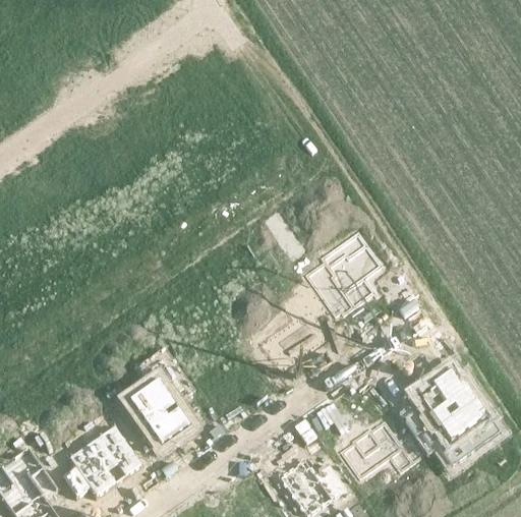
[(290,233),(279,240),(289,253),(298,246),(294,240),(295,240),(290,233)]
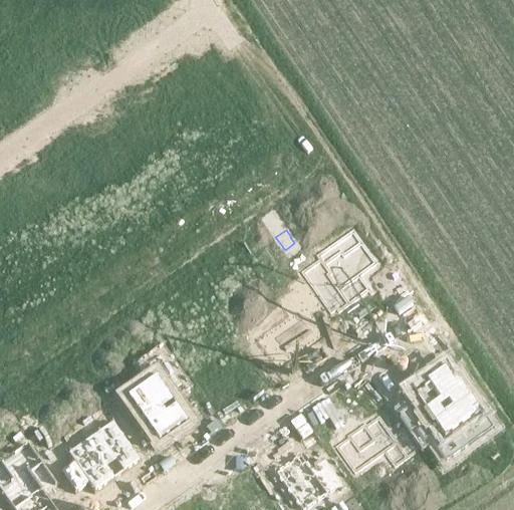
[(317,251),(299,265),(329,307),(365,281),(367,285),(368,284),(356,266),(373,255),(357,233),(340,245),(338,242),(320,254),(315,246),(314,247),(317,251)]
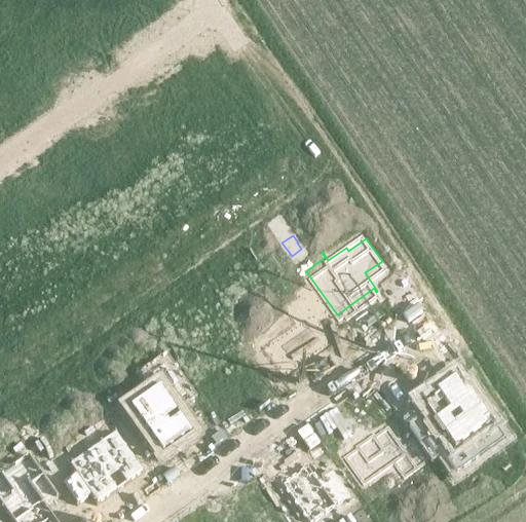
[(312,311),(266,343),(286,371),(333,337),(318,318),(329,310),(308,282),(297,290),(312,311)]
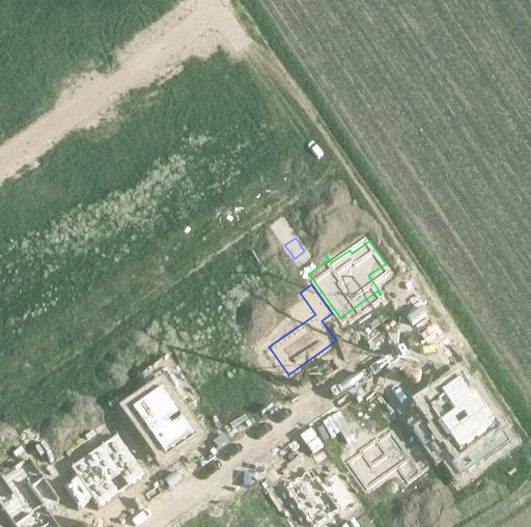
[(160,389),(131,409),(141,424),(138,426),(149,444),(154,441),(164,456),(194,436),(173,406),(187,396),(166,365),(150,376),(160,389)]
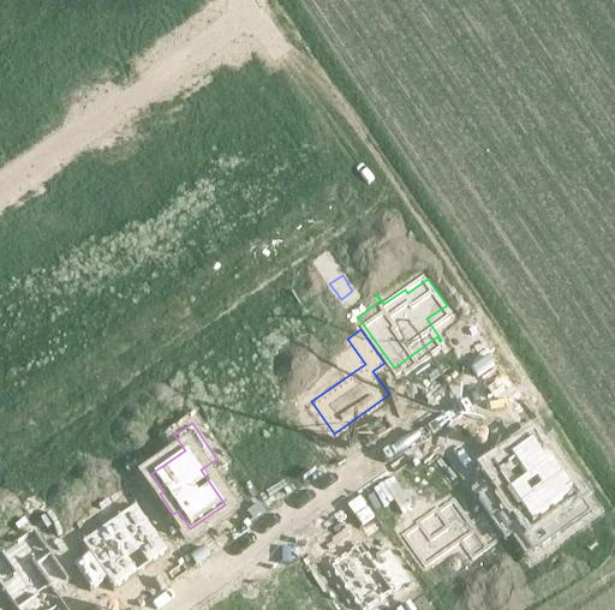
[(512,460),(495,472),(513,497),(496,510),(507,526),(513,521),(533,551),(559,533),(545,514),(572,496),(568,491),(572,489),(547,454),(543,456),(532,440),(509,455),(512,460)]
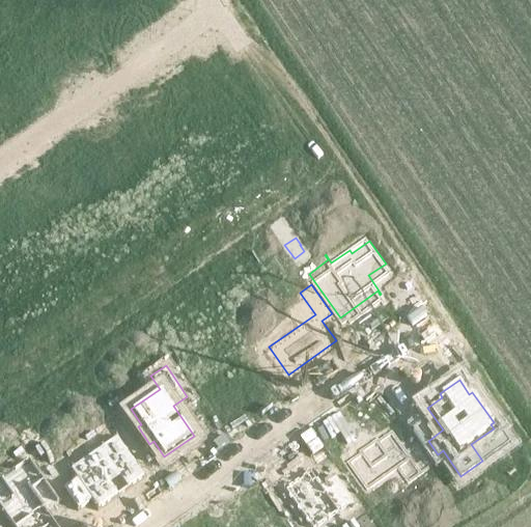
[(361,448),(347,458),(366,486),(397,464),(408,479),(431,462),(416,440),(406,447),(391,426),(378,437),(376,435),(372,438),(372,437),(371,438),(371,439),(365,443),(364,442),(363,443),(364,444),(360,447),(361,448)]
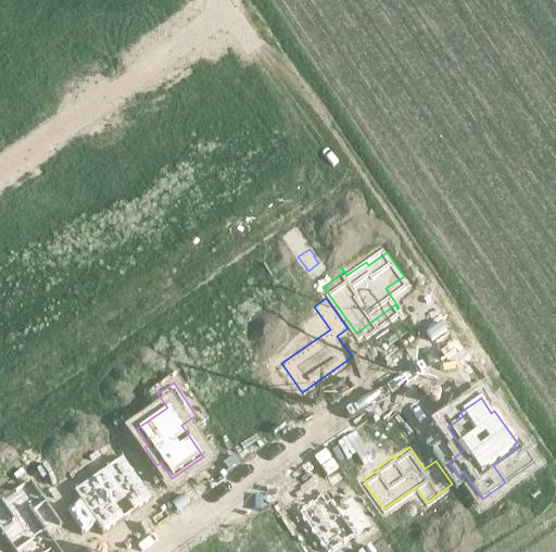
[(79,498),(65,509),(81,531),(96,522),(101,529),(102,531),(104,530),(117,521),(118,521),(119,519),(135,509),(137,507),(150,498),(151,498),(152,497),(151,494),(122,453),(73,489),(79,498)]
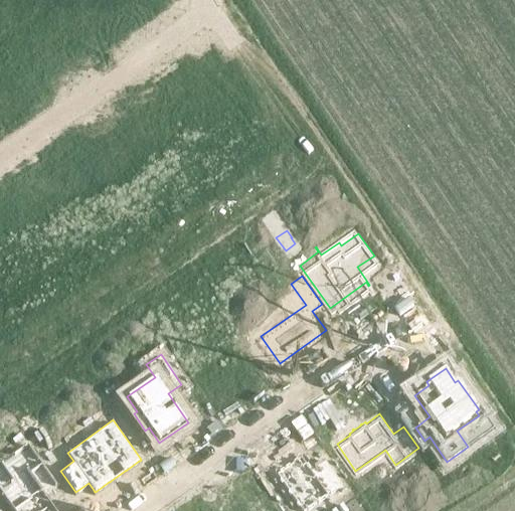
[(0,462),(11,478),(0,486),(0,490),(14,510),(58,510),(45,492),(58,483),(28,441),(0,460),(0,462)]
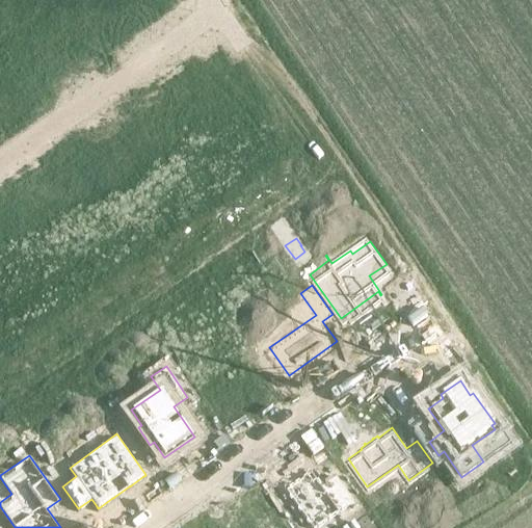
[(312,469),(284,487),(312,527),(313,527),(340,509),(340,508),(355,498),(336,471),(320,481),(312,469)]
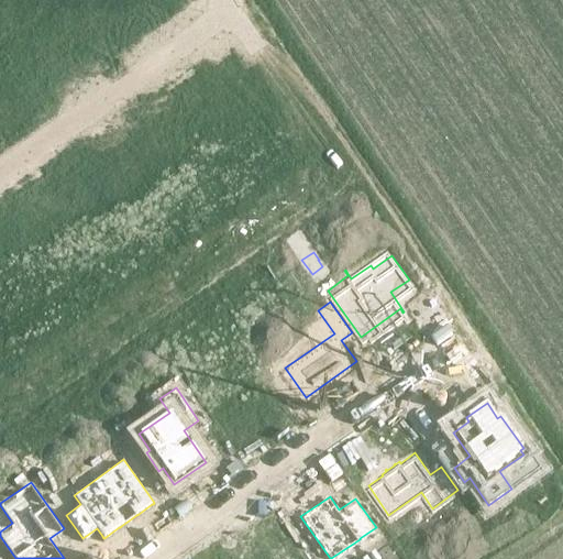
[(296,558),(286,545),(269,556),(264,548),(249,558),(246,555),(244,556),(243,556),(242,557),(239,558),(296,558)]
